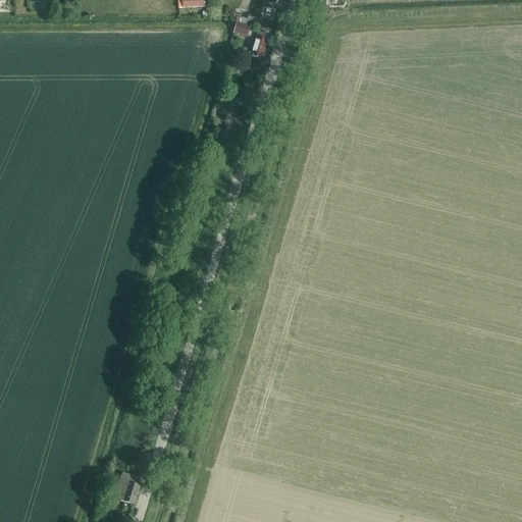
[(177,0),(178,9),(181,9),(183,9),(204,7),(209,7),(208,0),(177,0)]
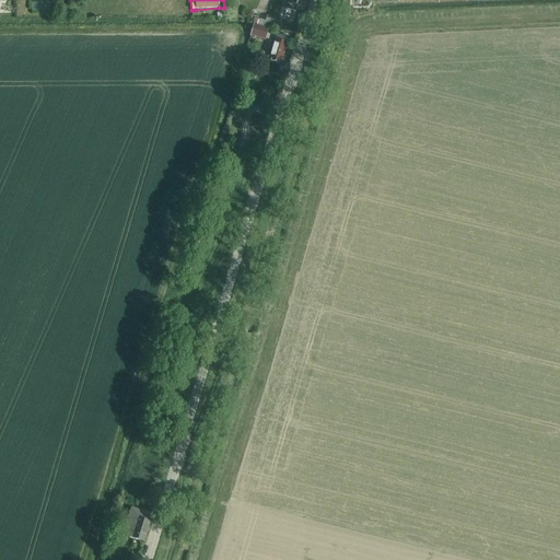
[(288,0),(286,10),(295,12),(296,6),(303,8),(304,0),(288,0)]
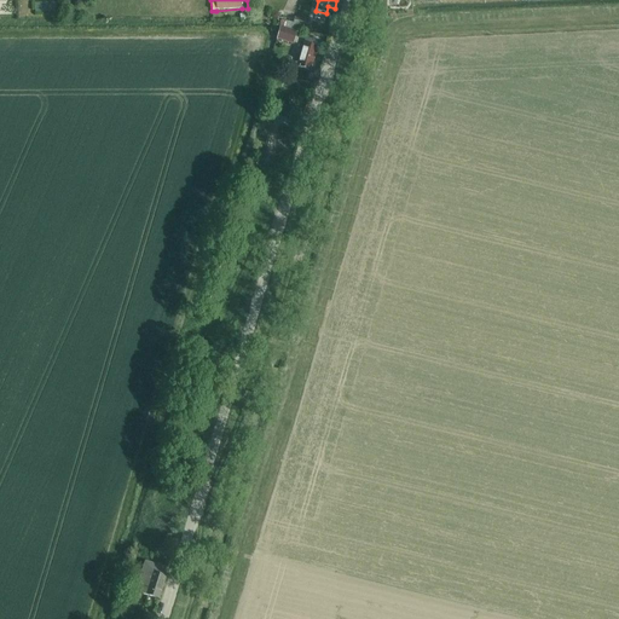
[(55,3),(35,4),(35,13),(55,12),(55,3)]
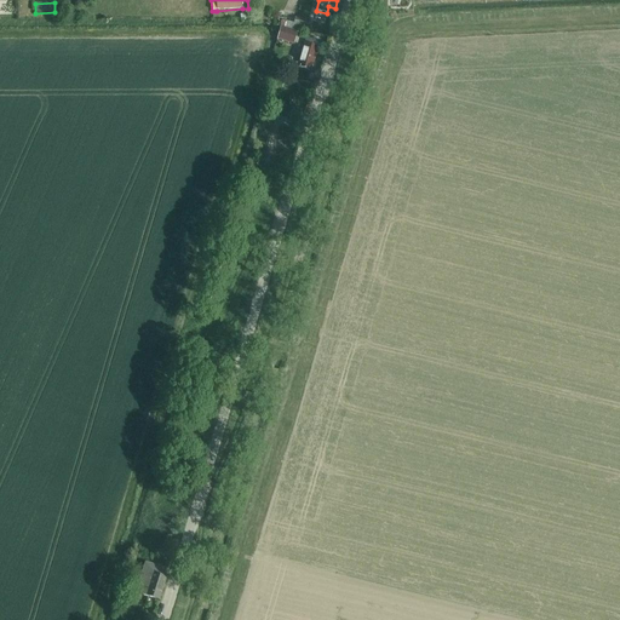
[(379,10),(377,17),(386,21),(389,13),(379,10)]
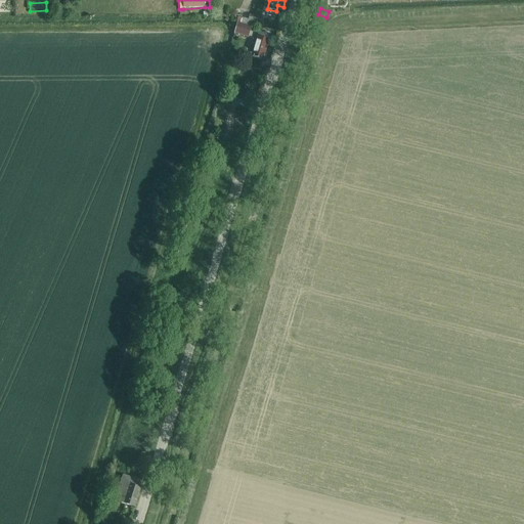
[(249,15),(248,22),(247,25),(258,28),(259,23),(257,22),(258,17),(249,15)]
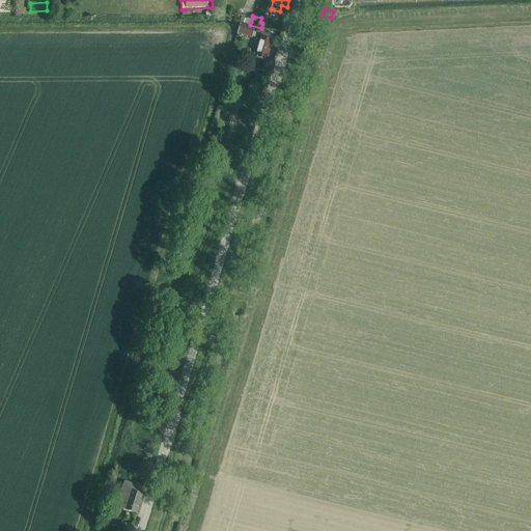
[(254,28),(243,25),(243,26),(235,24),(236,33),(241,34),(252,37),(254,28)]
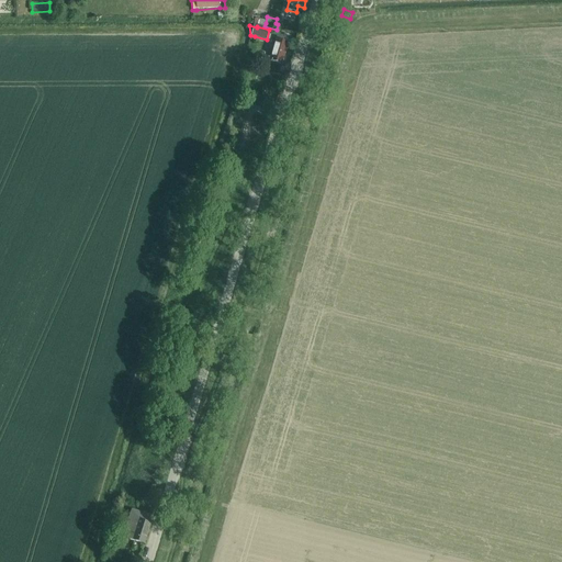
[(276,40),(269,62),(282,65),(288,43),(290,37),(288,36),(278,33),(276,40)]
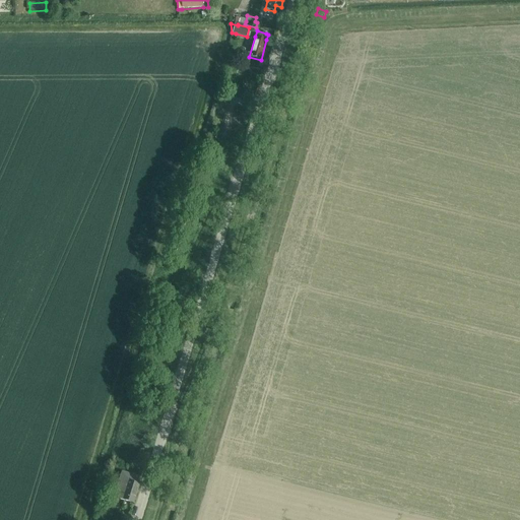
[(114,498),(133,504),(138,484),(140,477),(122,472),(114,498)]
